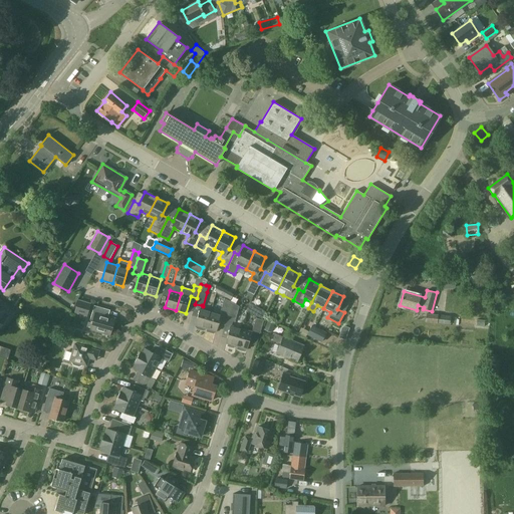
[(231,301),(225,298),(225,297),(223,302),(221,311),(222,312),(228,313),(232,301),(231,301)]
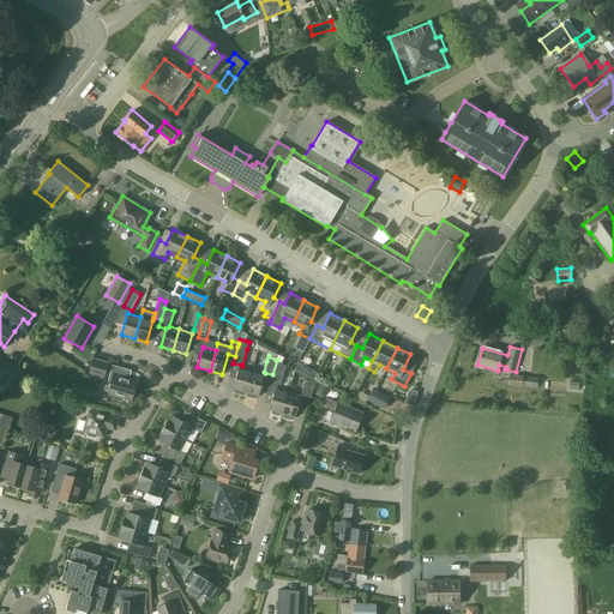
[(0,373),(0,384),(5,387),(17,368),(0,356),(0,372),(0,373)]
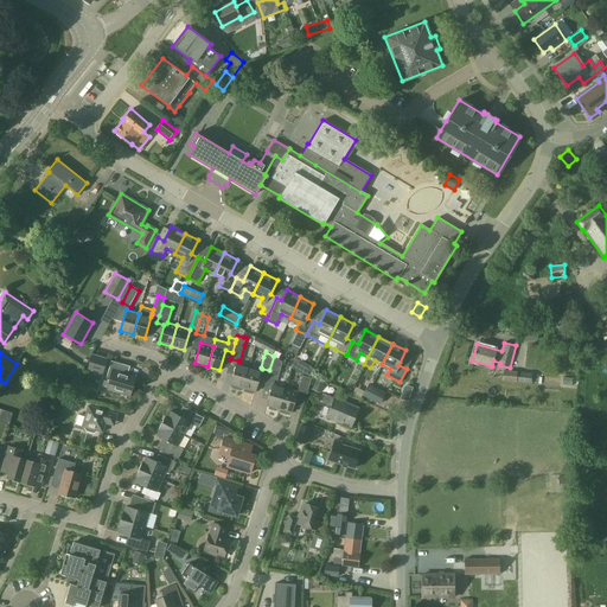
[(89,369),(102,372),(107,358),(93,355),(89,369)]
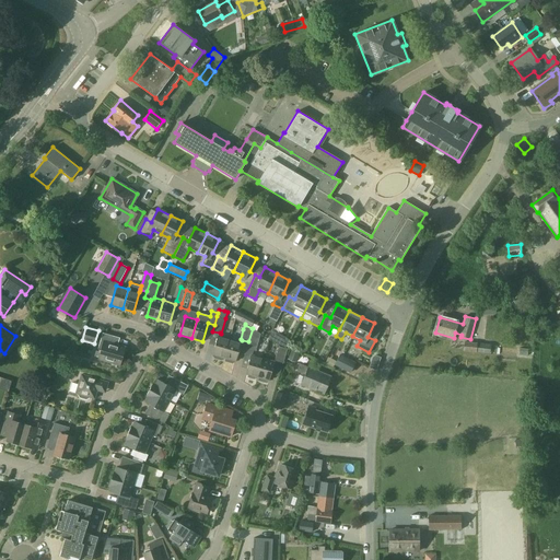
[(261,334),(253,328),(248,341),(246,348),(256,351),(261,334)]
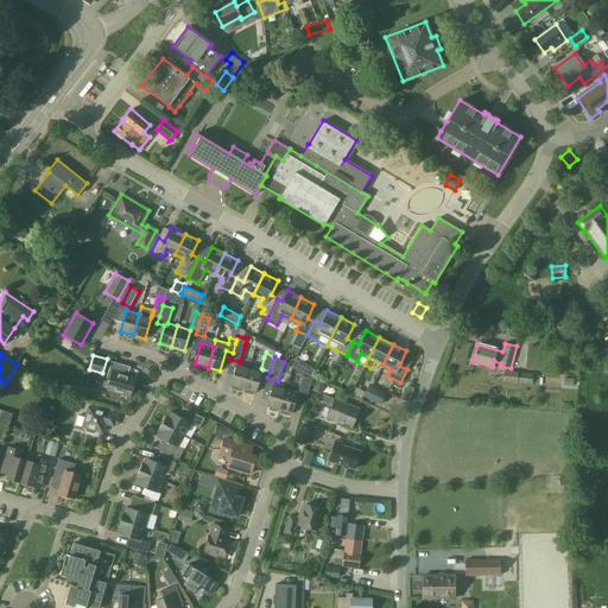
[(107,380),(109,381),(107,388),(130,396),(135,377),(126,374),(125,372),(127,365),(112,361),(106,378),(107,380)]
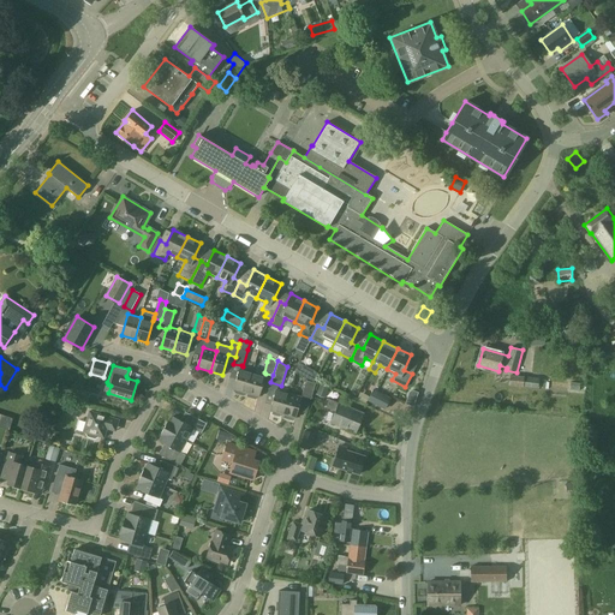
[(245,393),(246,393),(252,372),(240,369),(233,389),(236,389),(236,393),(244,395),(245,393)]
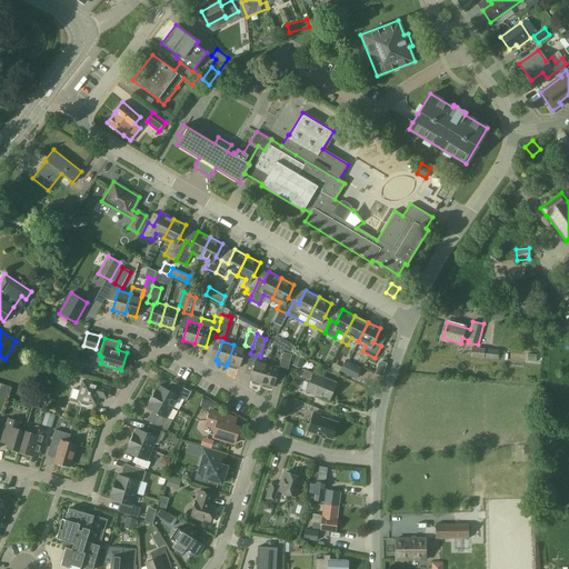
[(246,348),(233,345),(228,363),(230,363),(229,367),(237,369),(238,367),(240,367),(246,348)]
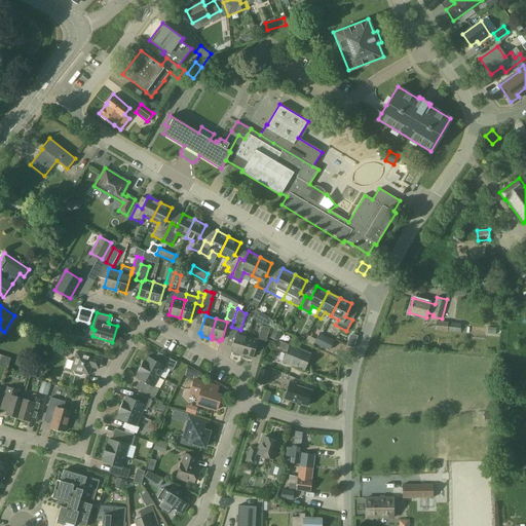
[(435,330),(447,331),(448,322),(436,321),(435,330)]
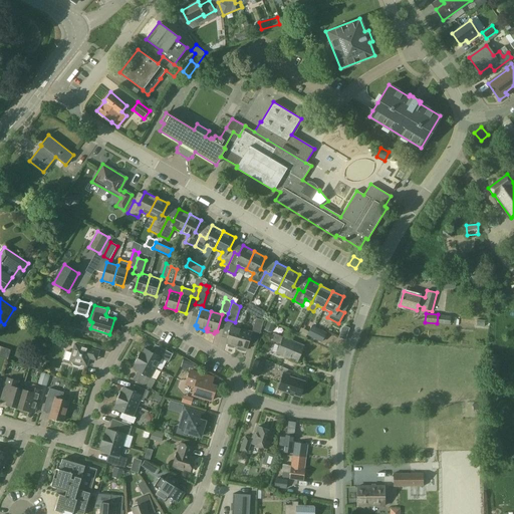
[(451,316),(438,314),(437,323),(450,324),(451,316)]
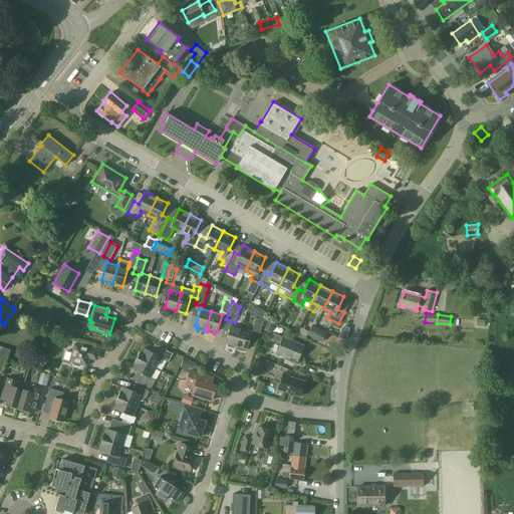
[(256,319),(252,331),(260,334),(264,322),(256,319)]
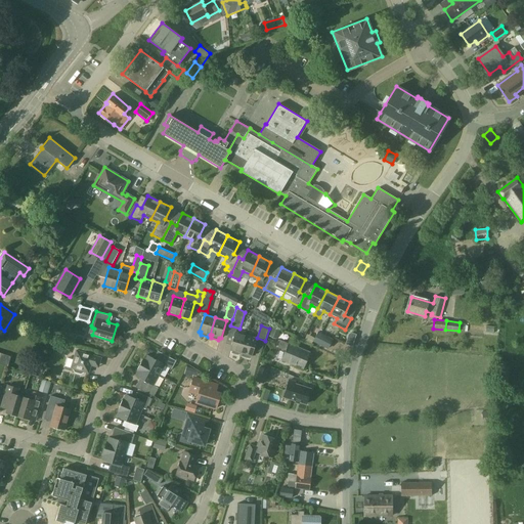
[(230,349),(232,350),(231,353),(238,355),(239,352),(241,353),(246,335),(235,332),(230,349)]
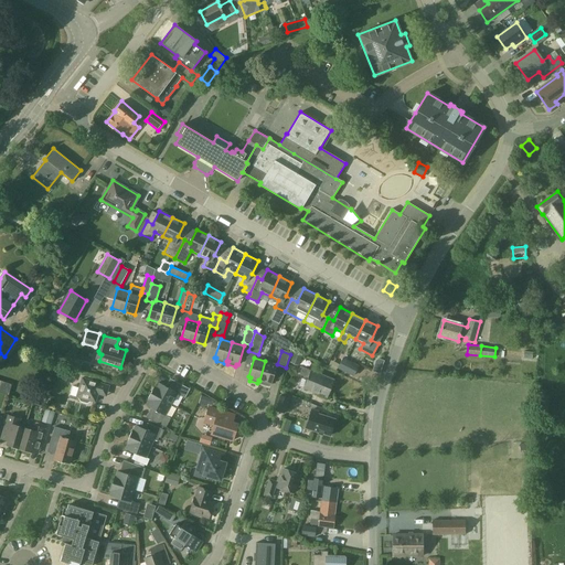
[(355,372),(359,365),(343,358),(340,364),(338,369),(353,376),(355,372)]
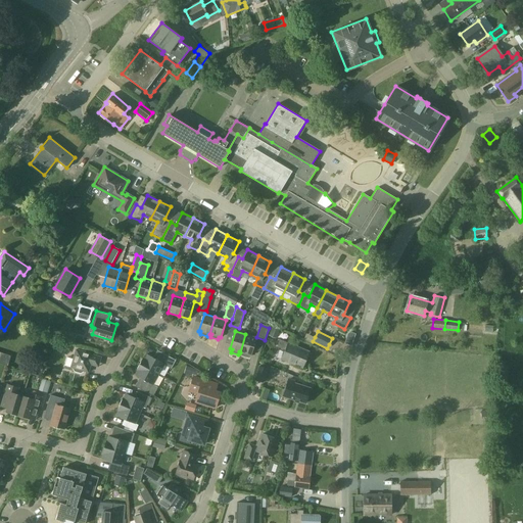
[(256,337),(245,334),(240,352),(241,352),(241,355),(249,358),(250,354),(251,355),(256,337)]
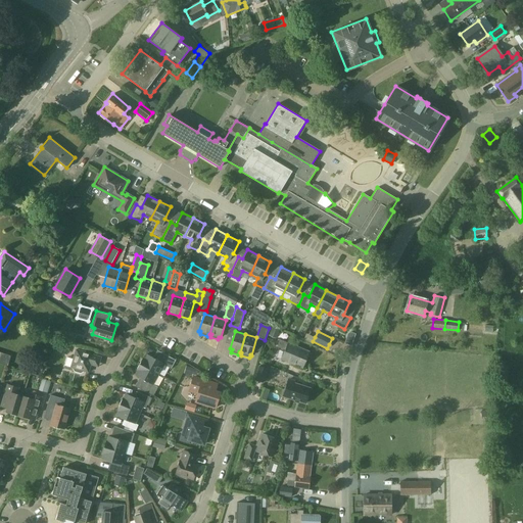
[(281,359),(302,368),(310,351),(280,339),(277,346),(285,349),(281,359)]
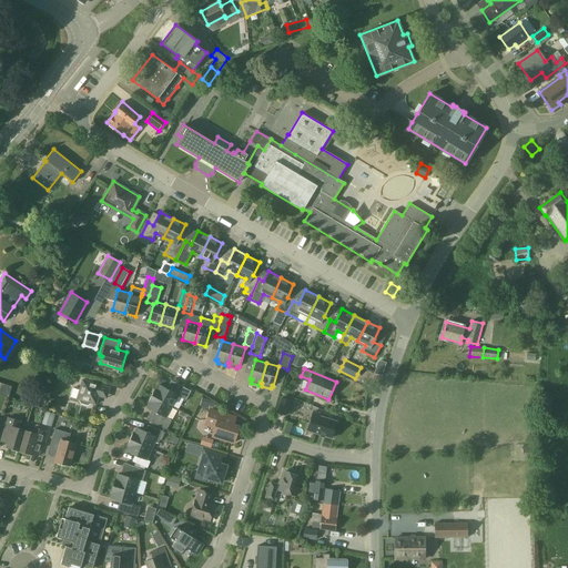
[(108,394),(110,387),(82,379),(79,392),(81,393),(79,401),(80,403),(88,405),(90,404),(91,403),(95,404),(99,395),(100,396),(103,394),(103,393),(108,394)]
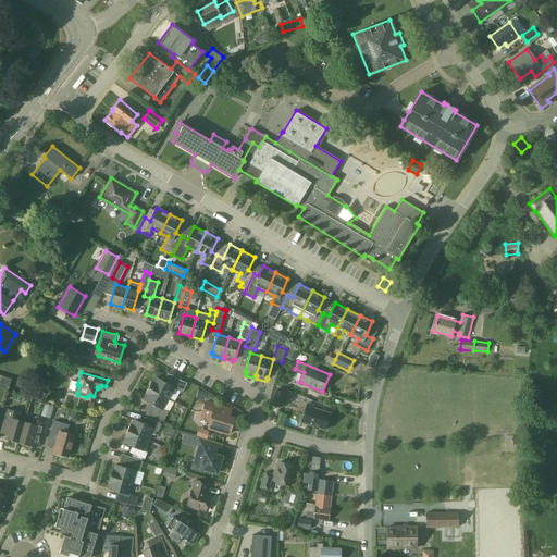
[(0,383),(10,386),(12,376),(0,374),(0,383)]
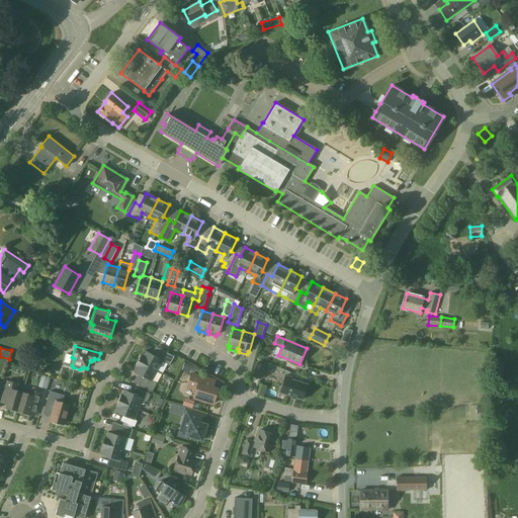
[(139,360),(157,370),(163,361),(170,364),(174,356),(160,349),(156,356),(146,350),(143,355),(142,354),(139,360)]
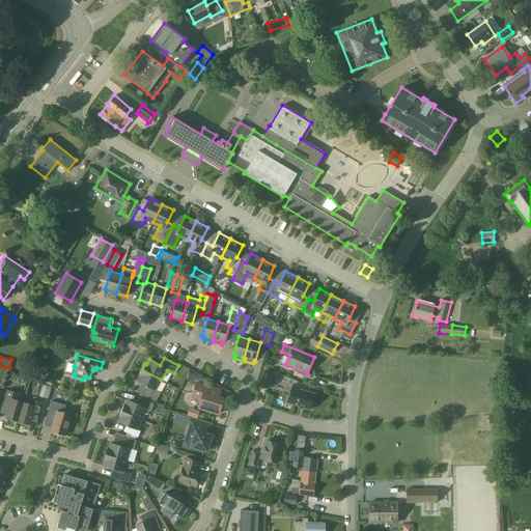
[(161,380),(142,369),(139,375),(140,375),(137,381),(147,386),(142,395),(156,401),(160,393),(156,390),(161,380)]
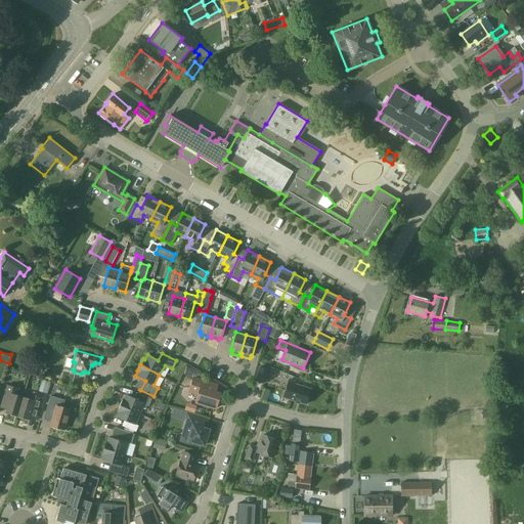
[(259,366),(255,381),(263,383),(267,368),(259,366)]
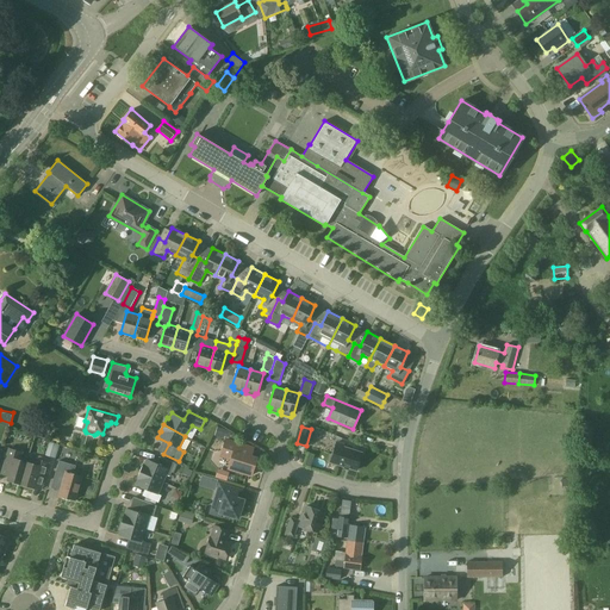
[(251,475),(253,473),(255,473),(256,466),(255,466),(257,458),(251,456),(254,448),(243,444),(226,440),(222,455),(231,459),(229,468),(251,475)]
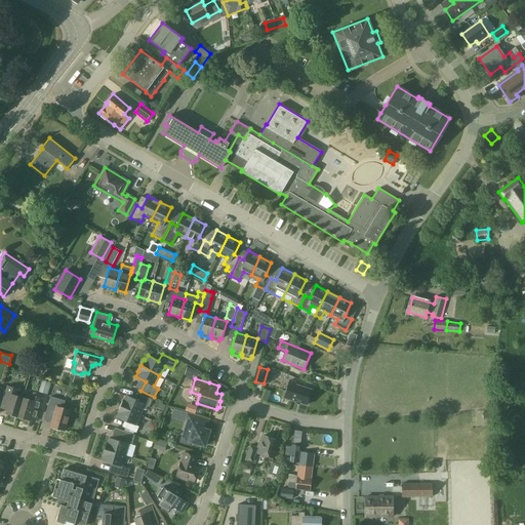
[(284,397),(290,399),(307,405),(312,390),(296,385),(296,382),(289,380),(284,397)]
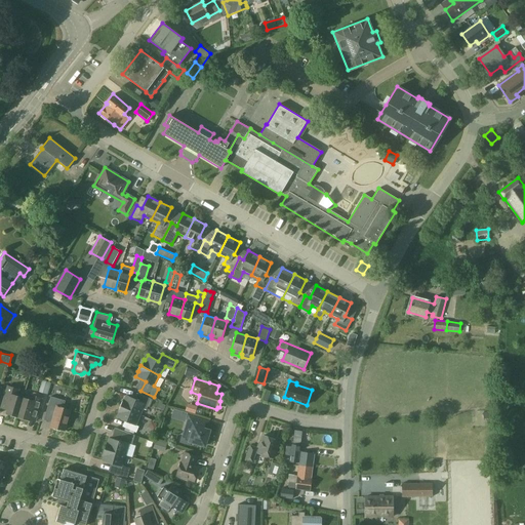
[(48,393),(49,384),(41,382),(40,392),(48,393)]
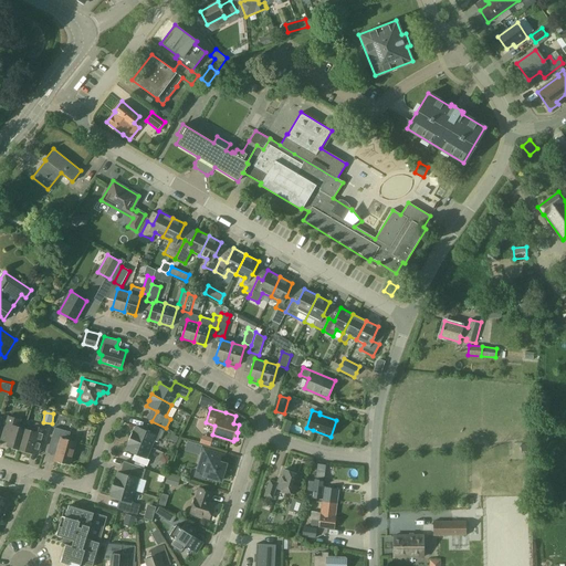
[(7,446),(19,449),(25,428),(19,427),(21,420),(8,416),(1,439),(8,441),(7,446)]
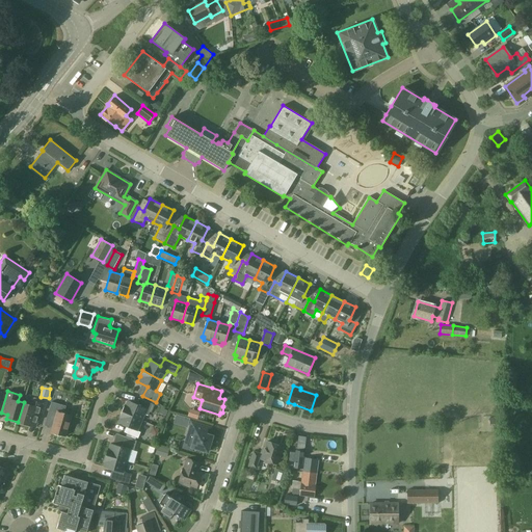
[(125,405),(123,411),(142,420),(144,414),(148,416),(153,404),(141,399),(139,405),(128,400),(126,405),(125,405)]
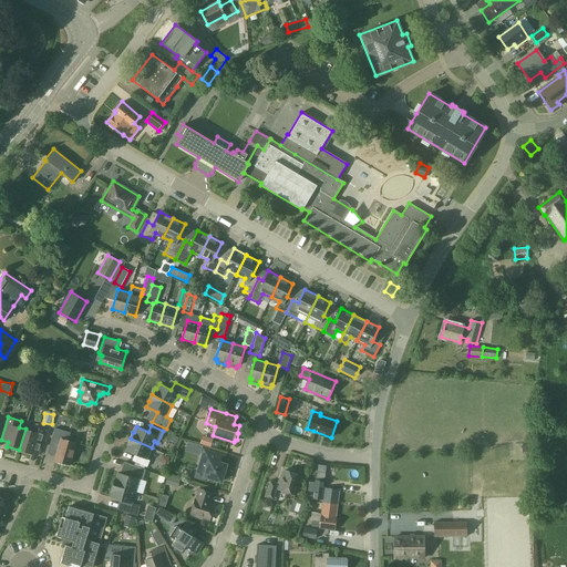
[(26,429),(19,450),(31,453),(38,455),(42,443),(45,430),(33,426),(32,431),(26,429)]
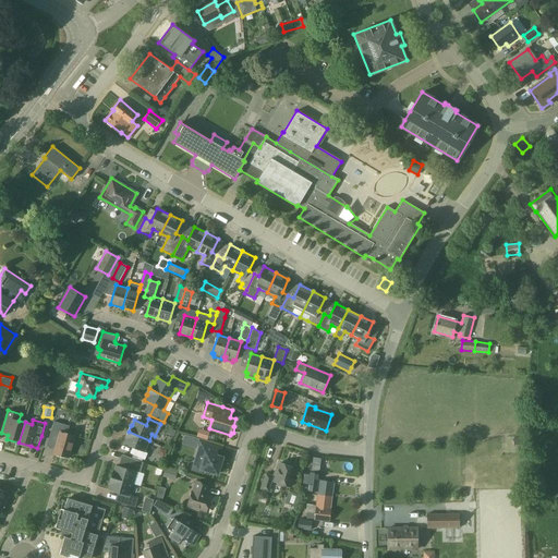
[(69,425),(53,421),(49,436),(58,438),(53,452),(69,457),(74,435),(67,433),(69,425)]
